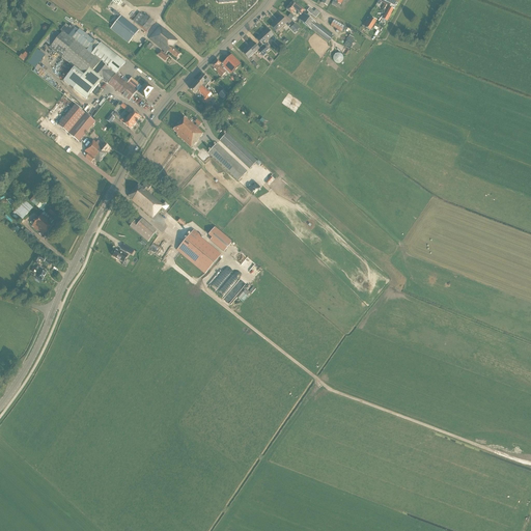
[(114,0),(108,11),(115,15),(118,8),(122,10),(127,4),(117,0),(114,0)]
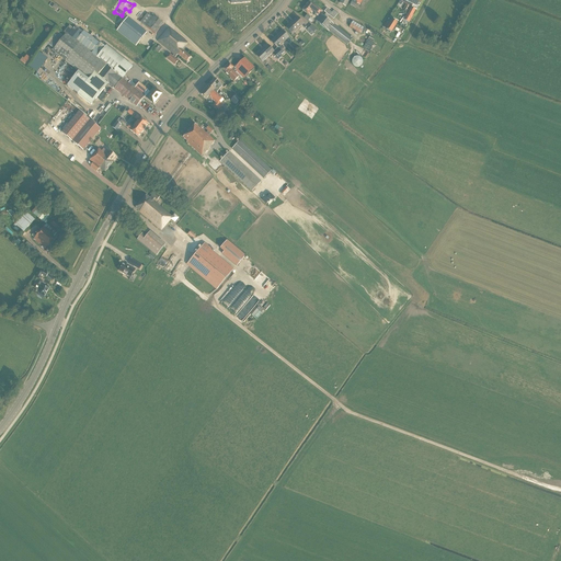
[(315,6),(309,2),(302,10),(308,14),(311,11),(318,16),(322,11),(315,6)]
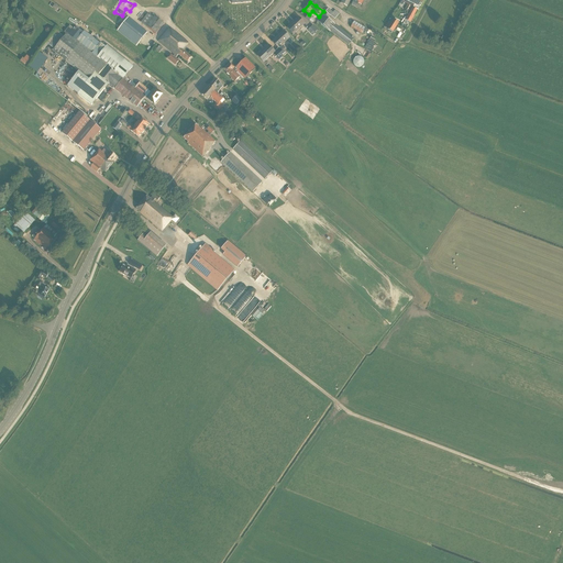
[(406,20),(410,22),(417,10),(412,8),(406,20)]
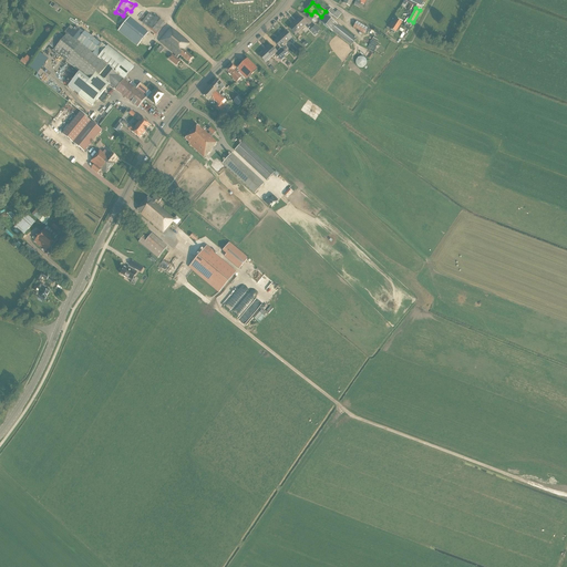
[(332,32),(333,31),(351,45),(356,39),(330,19),(332,17),(337,20),(340,17),(342,13),(338,10),(336,13),(330,9),(328,12),(330,13),(328,17),(326,14),(320,21),(332,32)]
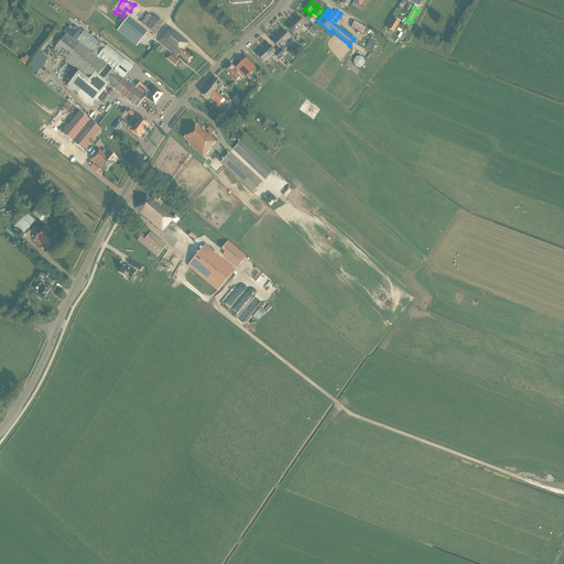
[(154,18),(149,13),(142,22),(156,34),(164,24),(154,17),(154,18)]
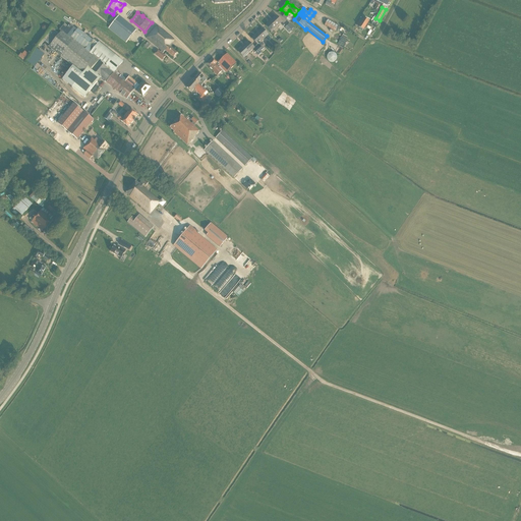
[(119,16),(109,29),(126,43),(136,30),(119,16)]
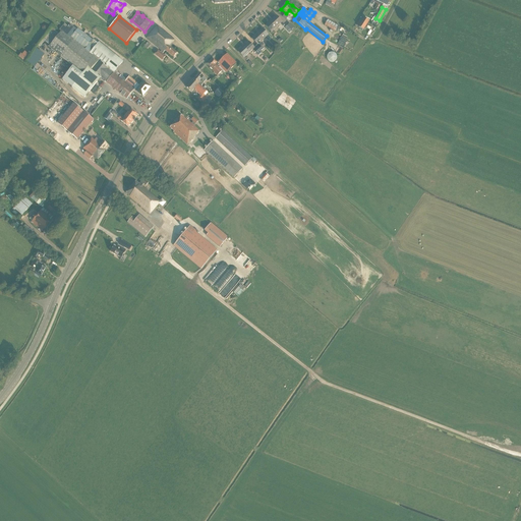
[(277,27),(280,23),(283,26),(285,25),(282,22),(276,16),(271,20),(277,27)]
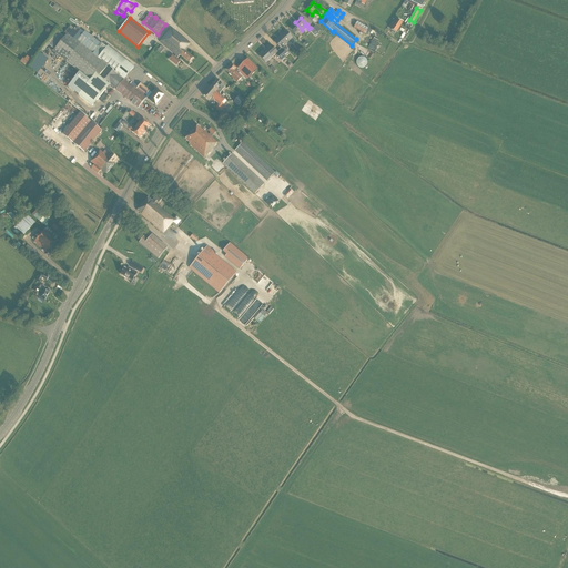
[(397,20),(394,24),(392,23),(388,28),(392,29),(391,30),(396,33),(403,22),(397,20)]
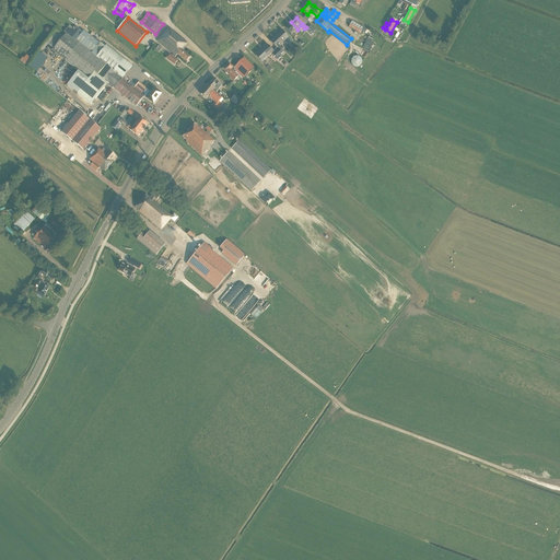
[(296,36),(294,33),(298,30),(291,22),(286,27),(292,35),(292,34),(295,37),(296,36)]
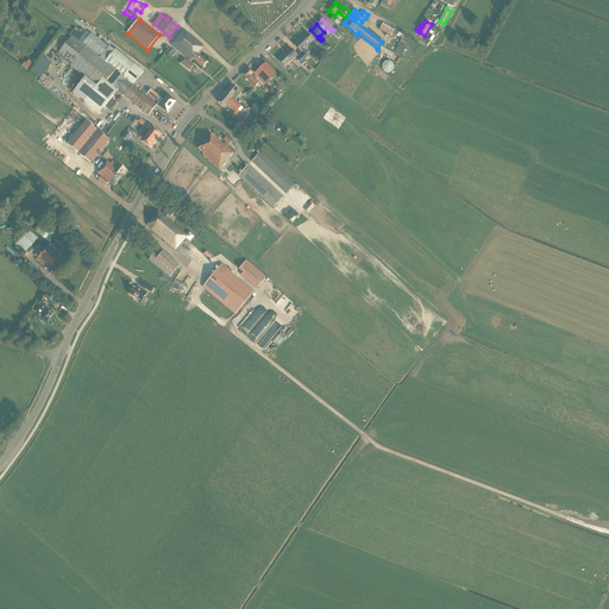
[(393,33),(395,30),(383,24),(380,30),(391,37),(393,33)]
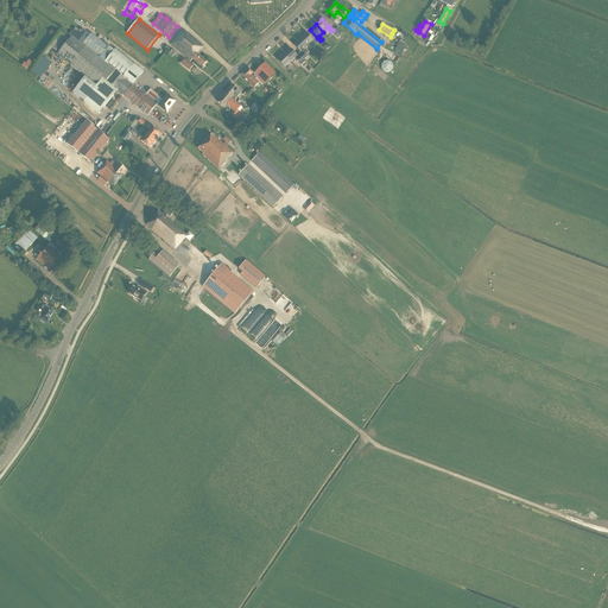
[(203,46),(183,30),(171,45),(189,59),(187,61),(184,58),(181,63),(189,70),(194,65),(190,63),(192,59),(196,62),(203,68),(207,62),(198,55),(202,51),(201,50),(203,46)]
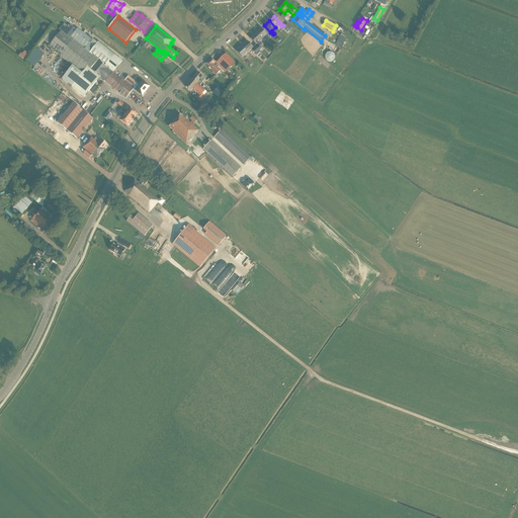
[(134,89),(113,73),(122,62),(98,42),(93,49),(89,45),(92,40),(78,28),(70,38),(61,31),(59,34),(52,29),(37,46),(39,48),(45,41),(50,46),(49,47),(73,66),(62,79),(84,97),(100,77),(106,82),(105,82),(126,98),(134,89)]
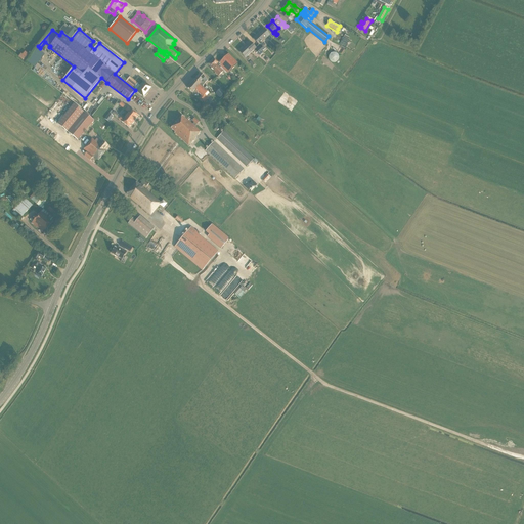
[(270,35),(264,29),(259,34),(264,40),(268,37),(271,40),(272,38),(270,35)]
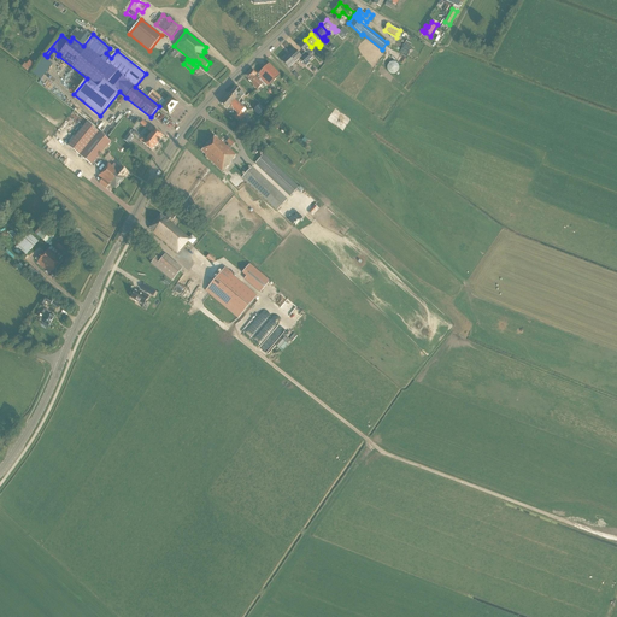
[(298,46),(305,53),(303,54),(310,62),(315,58),(311,54),(307,51),(311,47),(305,40),(298,46)]
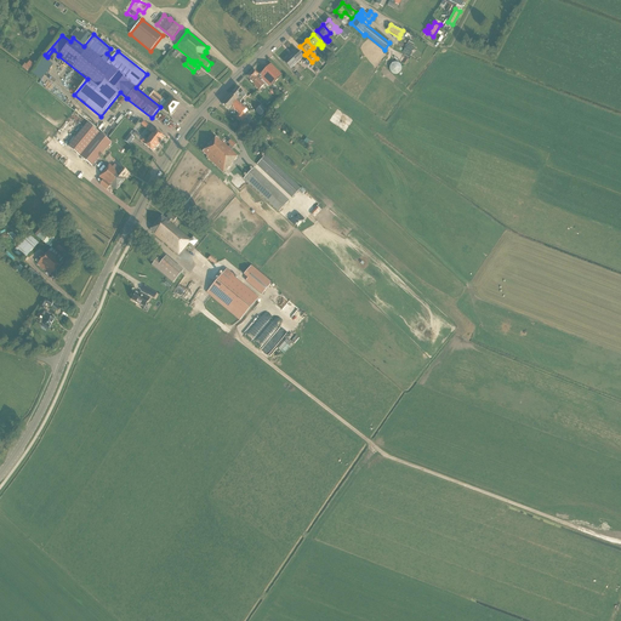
[(405,43),(402,53),(412,57),(415,51),(409,50),(410,45),(405,43)]
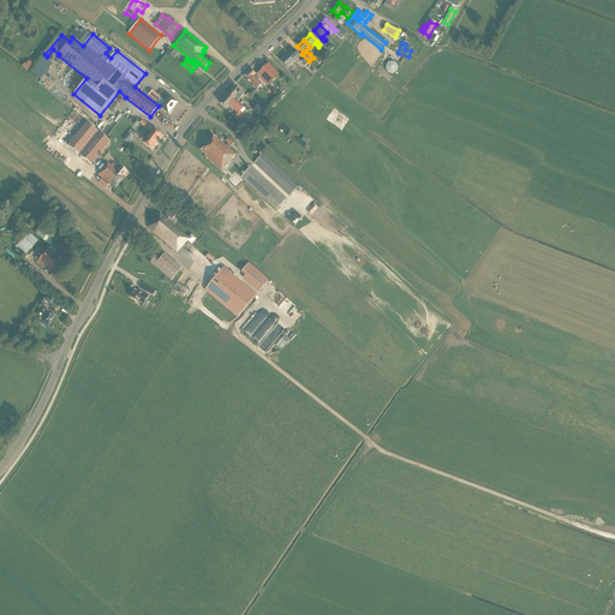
[(309,61),(302,54),(300,57),(293,49),(287,55),(294,63),(298,59),(305,66),(309,61)]
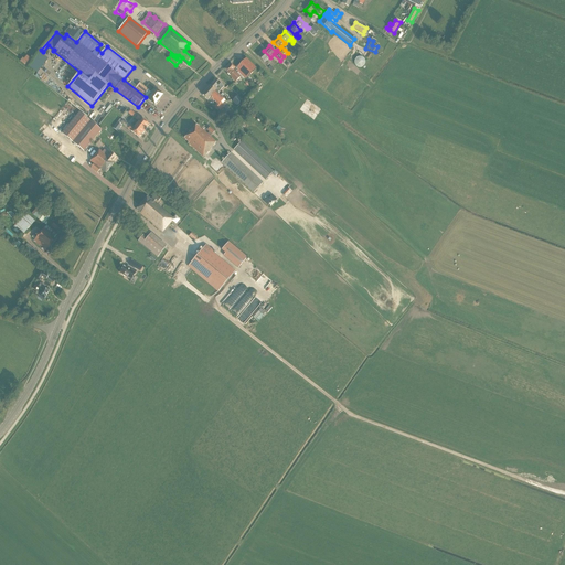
[(264,51),(258,56),(265,63),(268,66),(269,64),(266,61),(270,57),(264,51)]
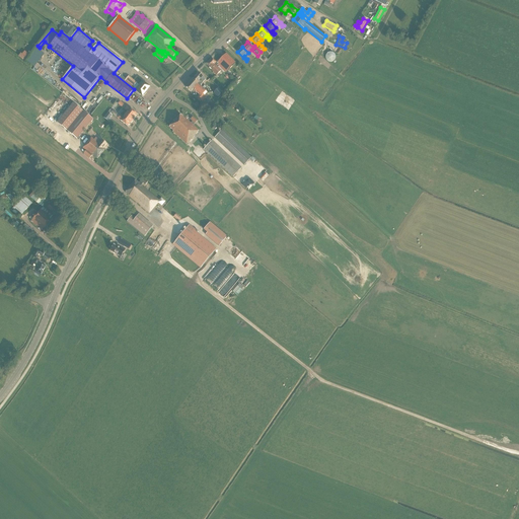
[(336,60),(332,52),(324,55),(328,63),(336,60)]
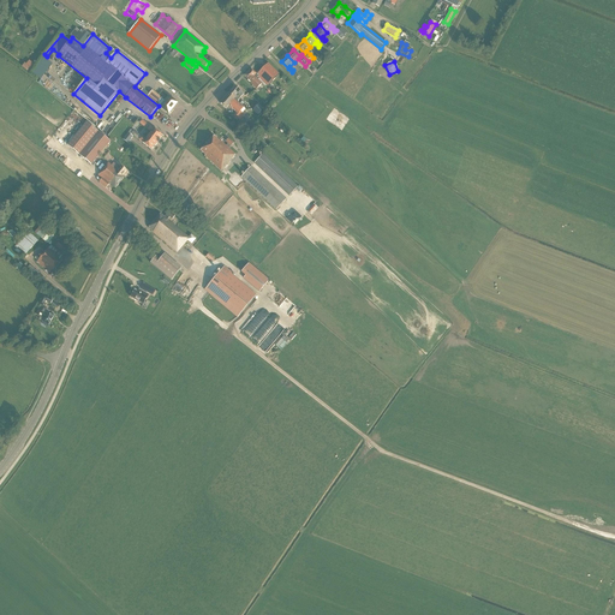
[(268,64),(257,75),(251,70),(245,76),(251,83),(257,89),(262,84),(257,79),(258,77),(268,87),(279,75),(268,64)]
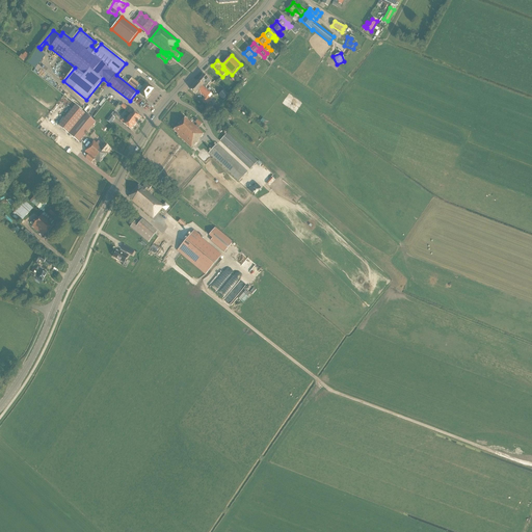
[(204,75),(198,81),(206,87),(211,81),(204,75)]
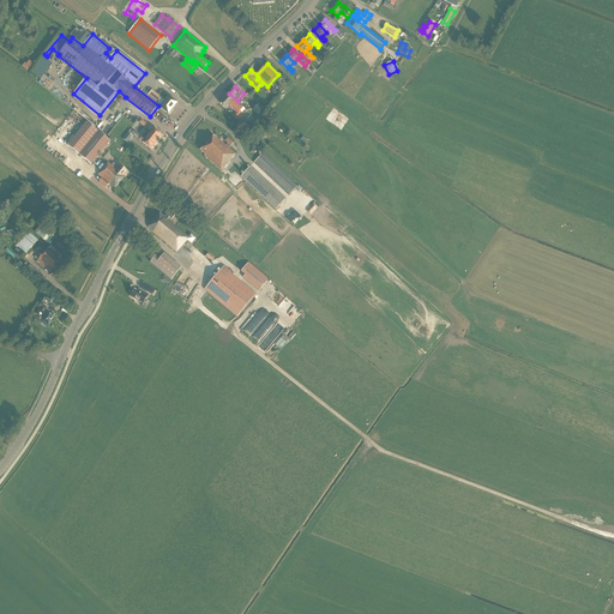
[(149,95),(157,103),(162,98),(152,91),(149,95)]
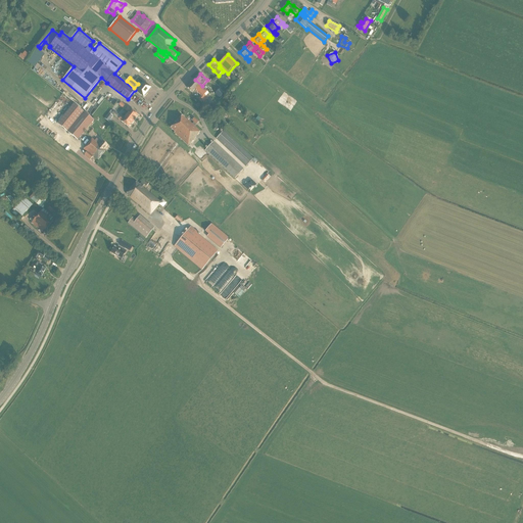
[(206,93),(207,92),(195,80),(187,88),(192,93),(195,90),(201,96),(199,99),(203,102),(209,96),(206,93)]
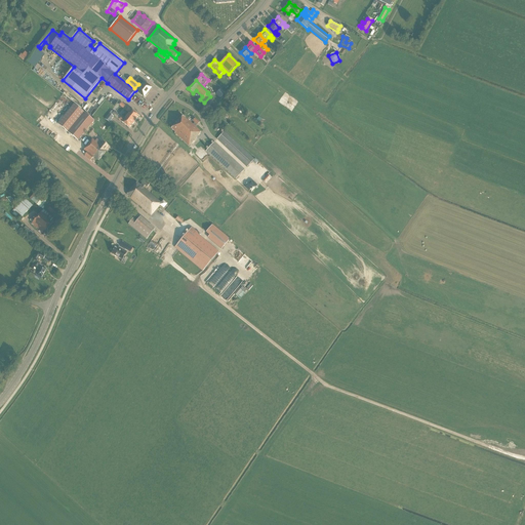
[(145,83),(137,92),(144,97),(146,97),(148,94),(148,93),(151,88),(145,83)]
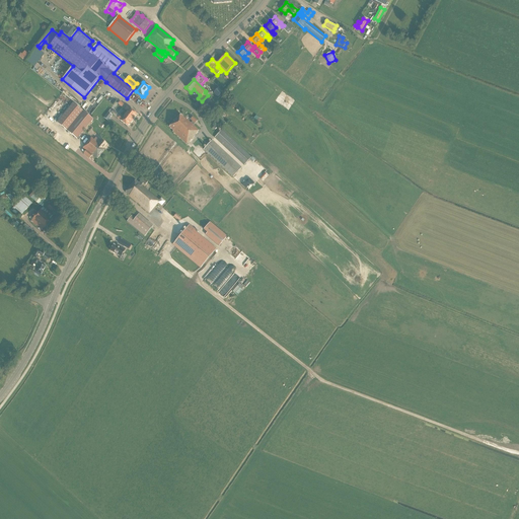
[(218,88),(213,93),(218,97),(222,92),(218,88)]
